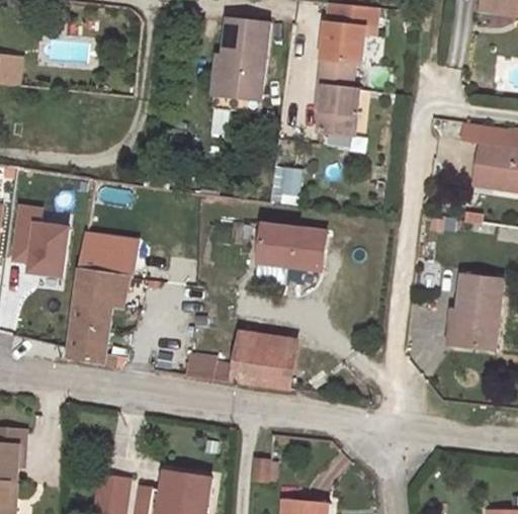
[(380,5),(330,0),(324,56),(365,60),(368,29),(377,30),(380,5)]
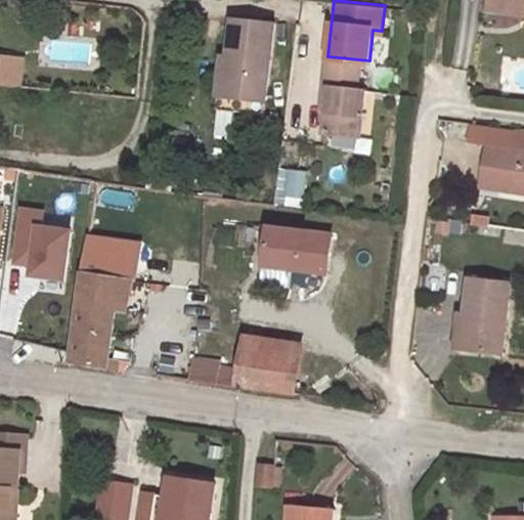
[(485,0),(485,5),(523,9),(523,0),(485,0)]
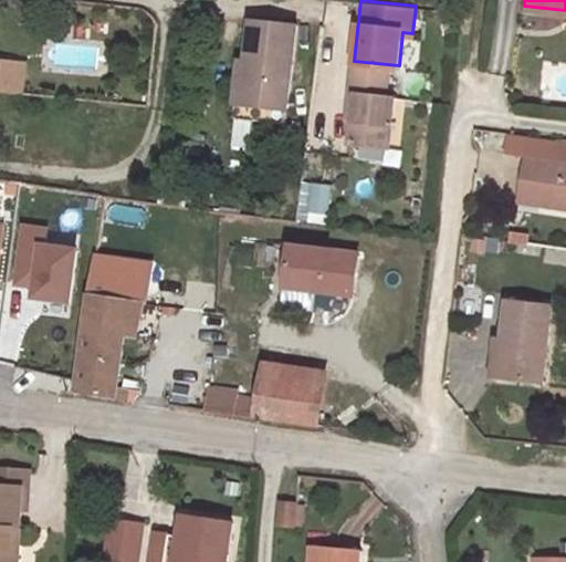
[(299,23),(253,18),(250,37),(247,65),(252,66),(248,101),(287,106),(299,23)]
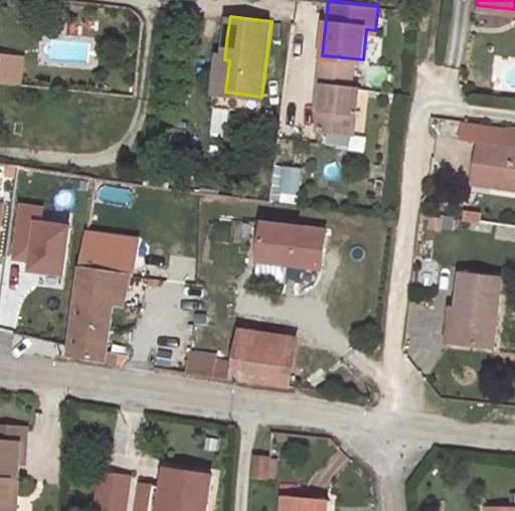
[(213,105),(260,111),(262,97),(225,92),(229,60),(224,59),(227,33),(222,32),(213,105)]
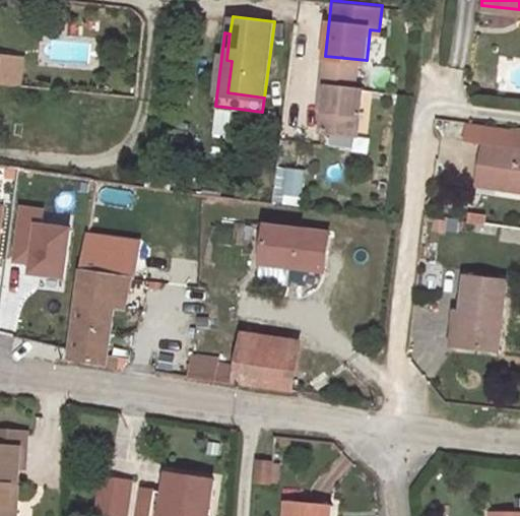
[(24,54),(0,51),(0,78),(21,81),(24,54)]
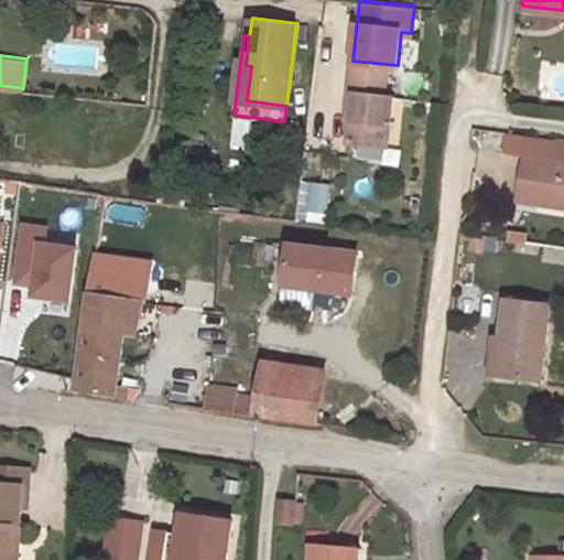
[(386,66),(350,62),(347,89),(353,90),(347,138),(387,143),(392,95),(382,94),(386,66)]
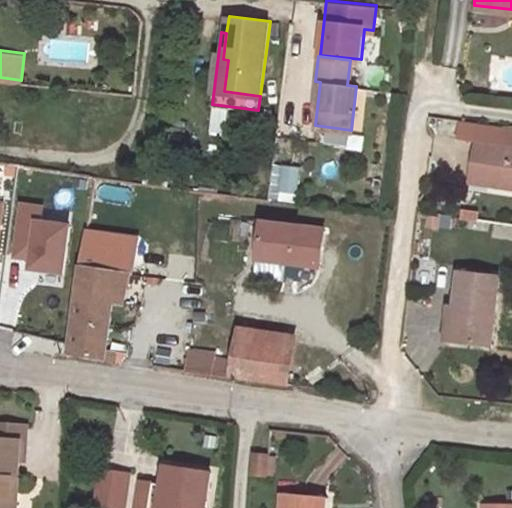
[(484,181),(511,184),(511,143),(472,138),(469,165),(486,167),(484,181)]
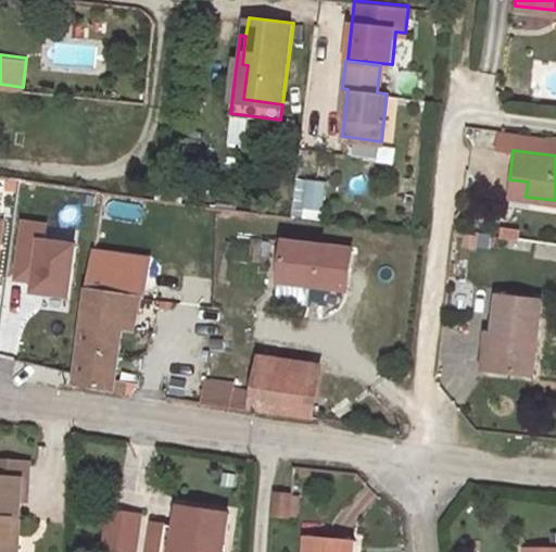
[(320,216),(326,178),(295,174),(290,212),(320,216)]
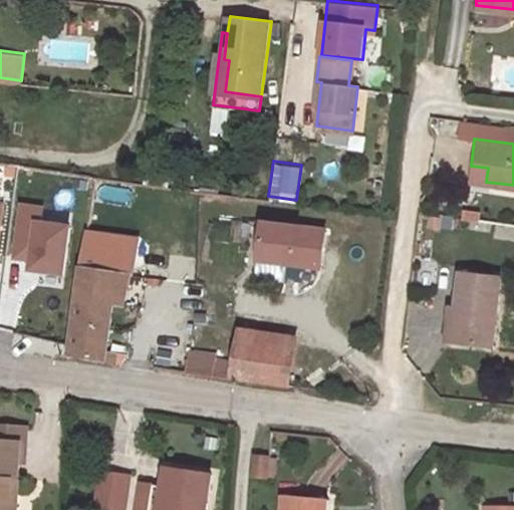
[(469,180),(486,182),(488,168),(471,166),(469,180)]
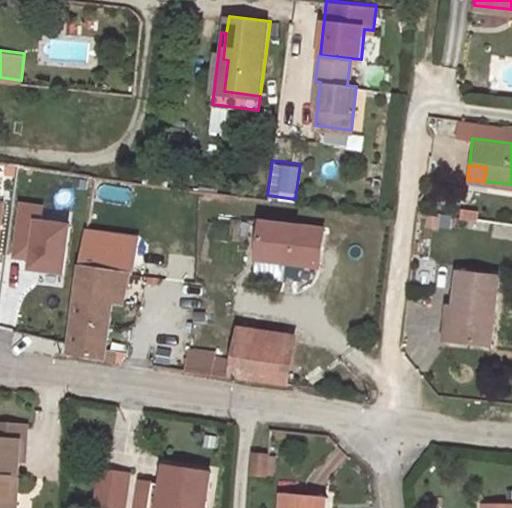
[(13,255),(28,257),(32,219),(40,220),(42,203),(18,201),(13,255)]
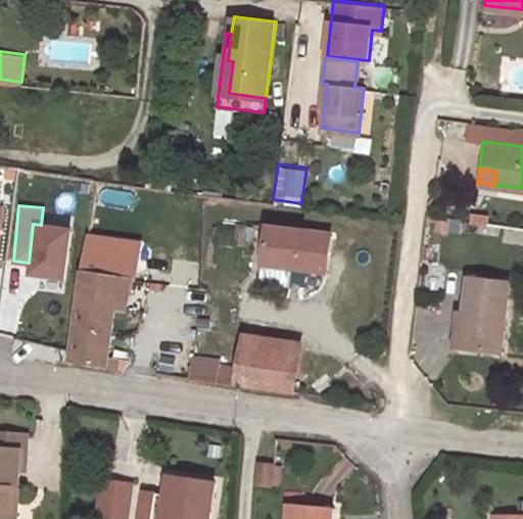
[(64,278),(69,228),(41,225),(33,224),(29,263),(27,274),(64,278)]
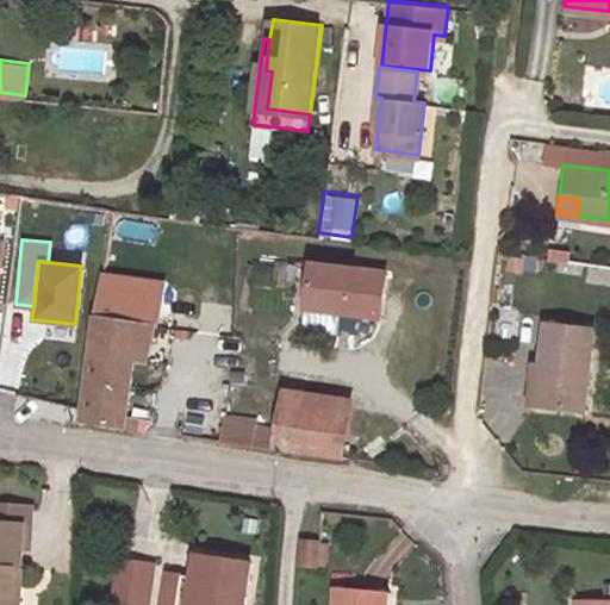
[(306,309),(378,319),(384,276),(312,266),(306,309)]
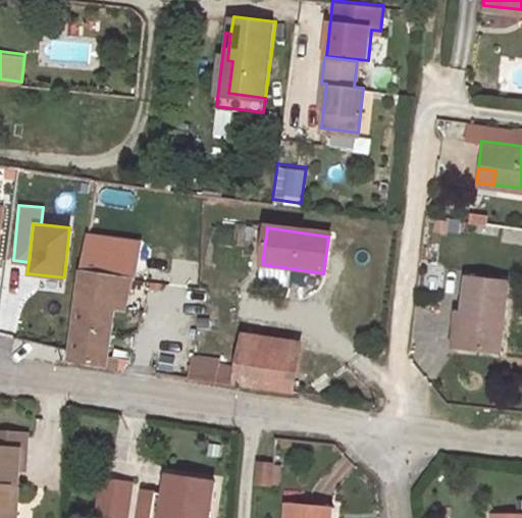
[(133,278),(141,243),(91,232),(86,267),(133,278)]
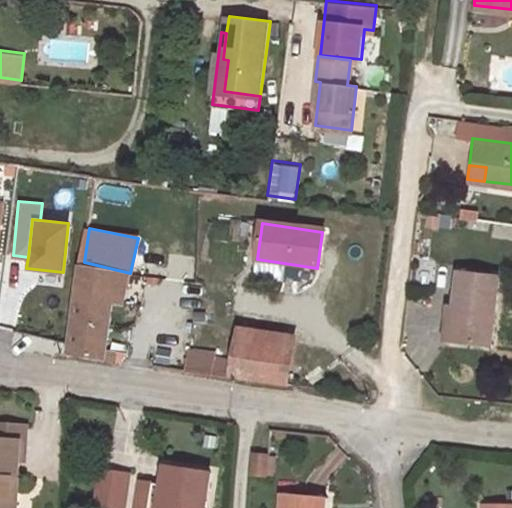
[(113,300),(123,302),(130,273),(84,262),(71,351),(105,356),(107,344),(113,300)]
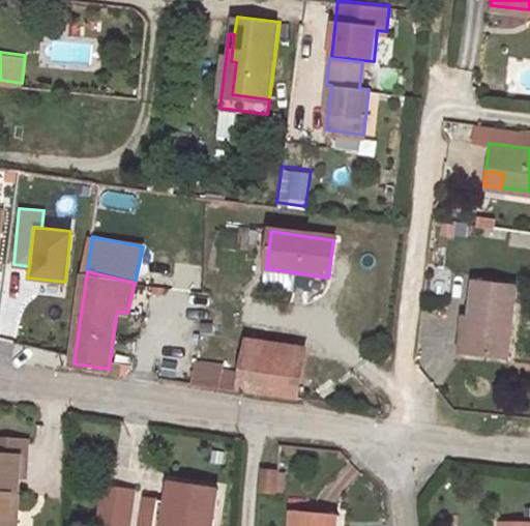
[(473,280),(468,316),(473,317),(469,351),(504,356),(513,284),(473,280)]
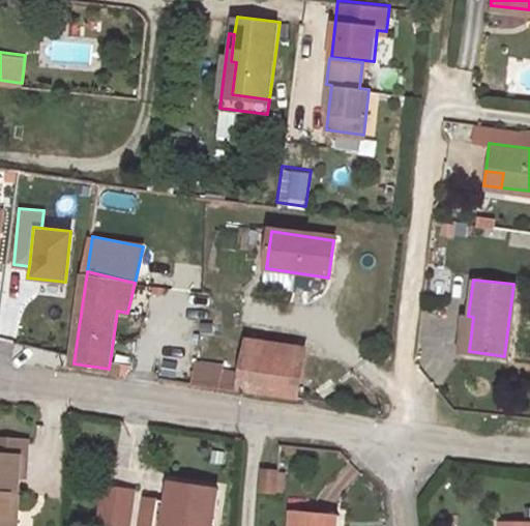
[(463,315),(458,350),(464,351),(469,351),(473,317),(468,316),(463,315)]
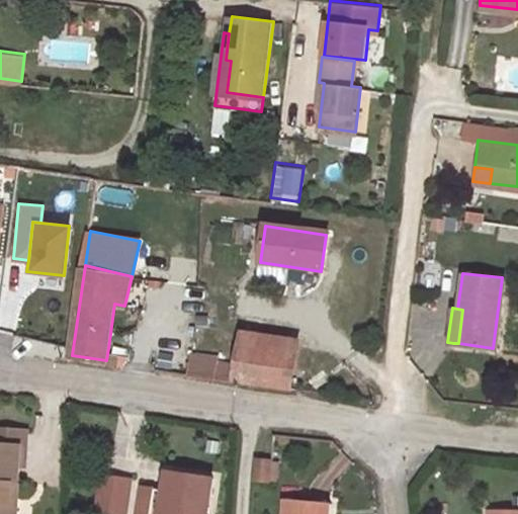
[(297,347),(242,340),(239,364),(236,380),(291,389),(297,347)]
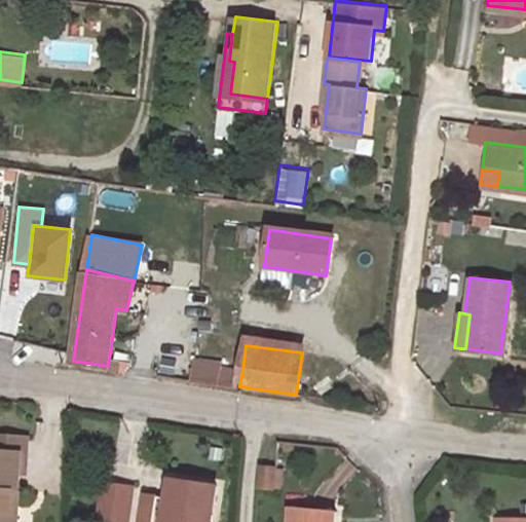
[(124,369),(132,358),(110,353),(108,366),(124,369)]
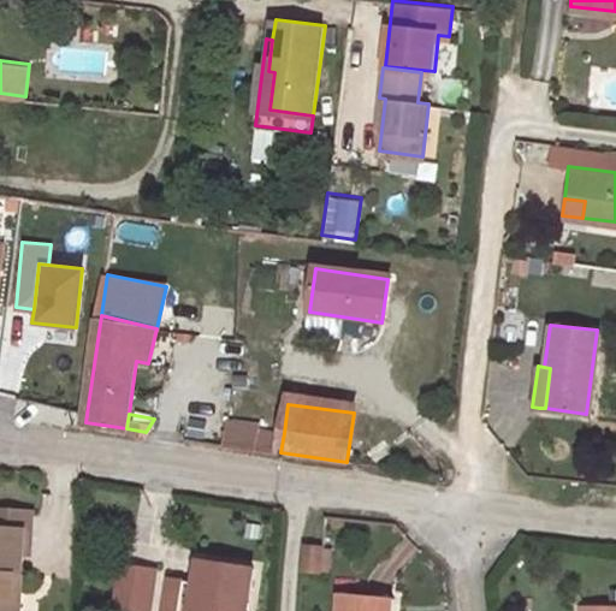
[(258,423),(226,419),(223,444),(280,452),(284,433),(256,429),(258,423)]
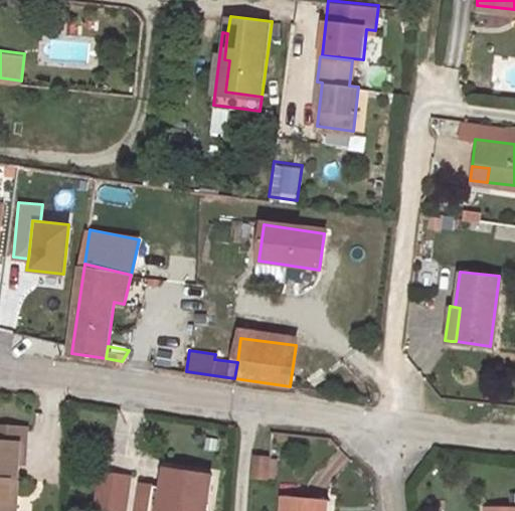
[(27,427),(0,423),(0,439),(20,441),(18,462),(24,462),(27,427)]
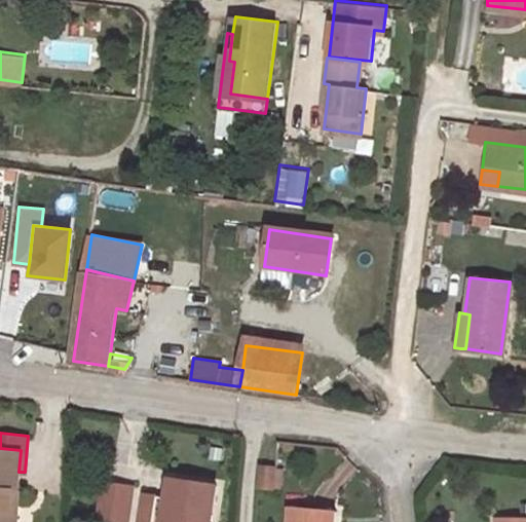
[(10,515),(11,506),(16,506),(19,472),(21,450),(0,448),(0,521),(15,521),(16,516),(10,515)]
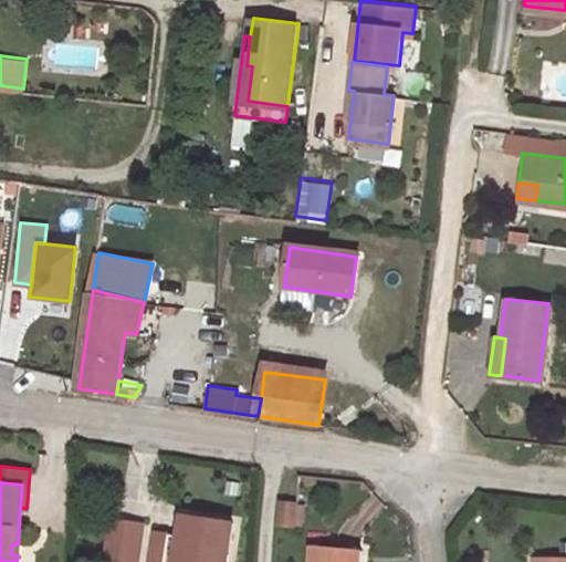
[(296,502),(278,501),(276,523),(295,526),(296,502)]
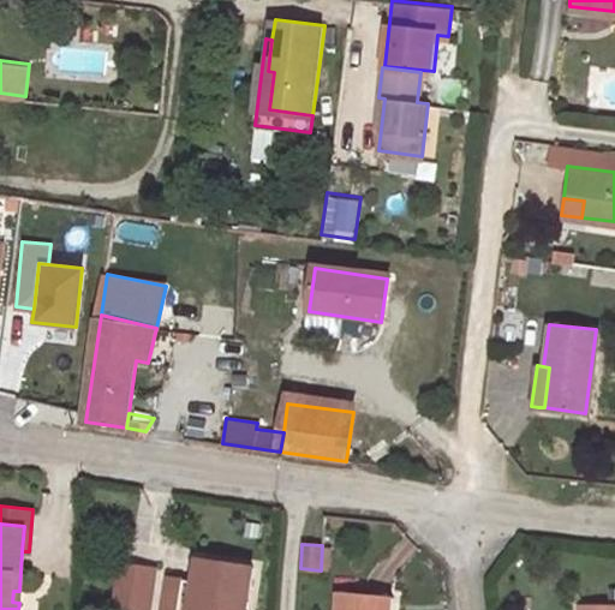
[(246,609),(252,566),(198,558),(196,580),(195,593),(167,590),(163,609),(246,609)]
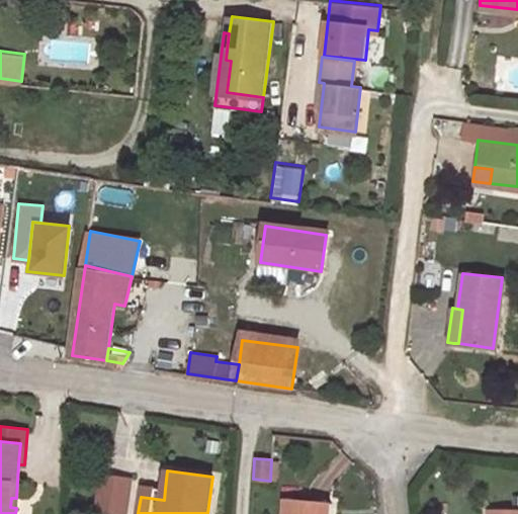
[(102,475),(98,506),(126,510),(131,478),(102,475)]
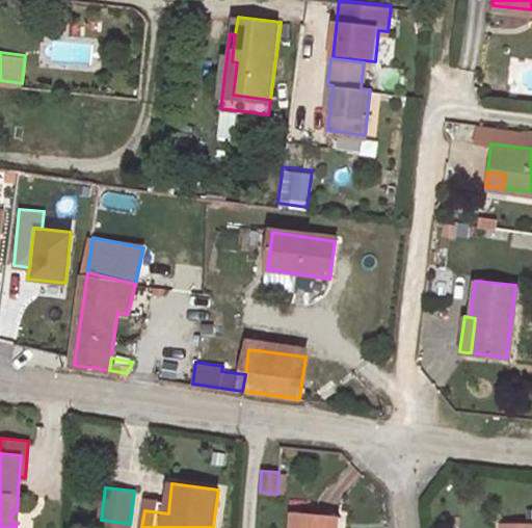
[(147,499),(144,510),(168,513),(169,502),(147,499)]
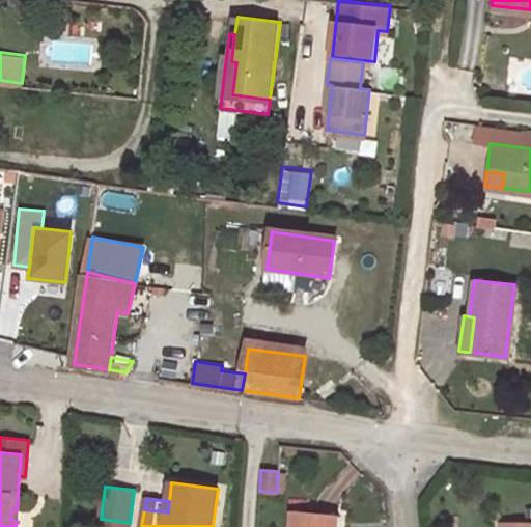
[(286,510),(284,526),(331,526),(332,514),(286,510)]
